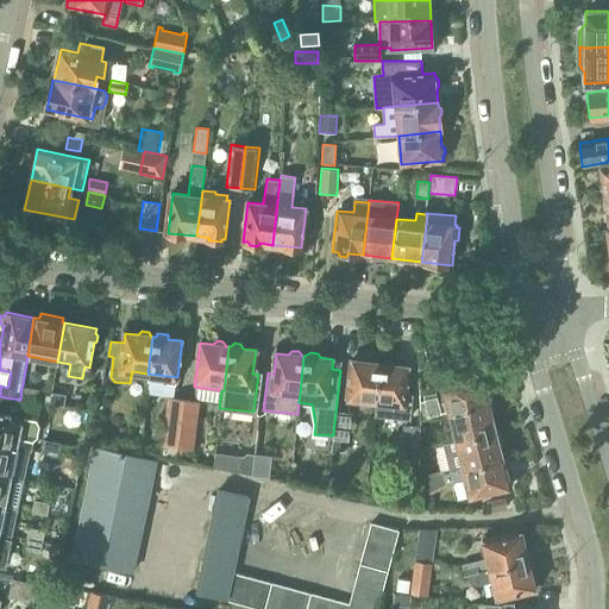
[(431,371),(427,356),(418,358),(419,374),(431,371)]
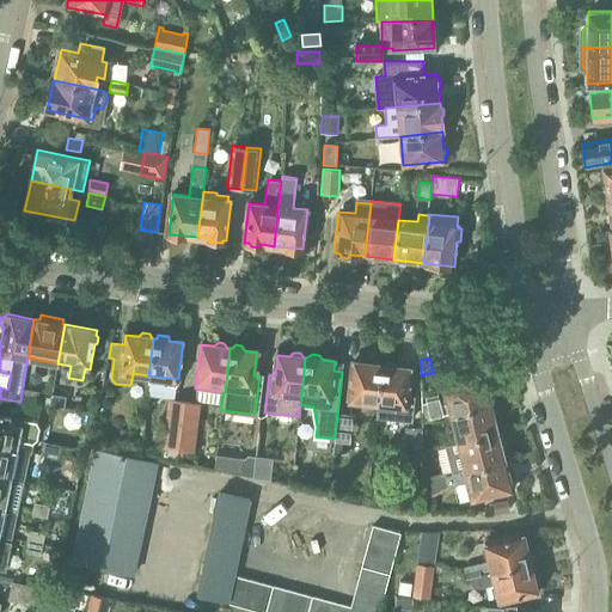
[(383,366),(378,402),(407,405),(410,368),(397,367),(396,363),(387,362),(384,366),(383,366)]
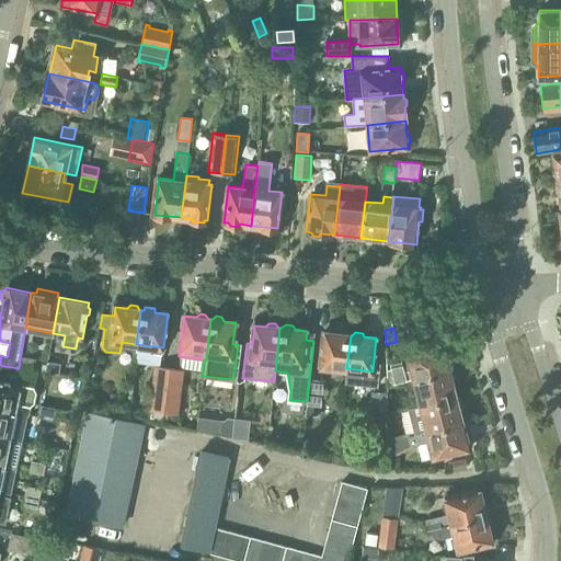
[(320,366),(346,368),(351,335),(324,333),(320,366)]
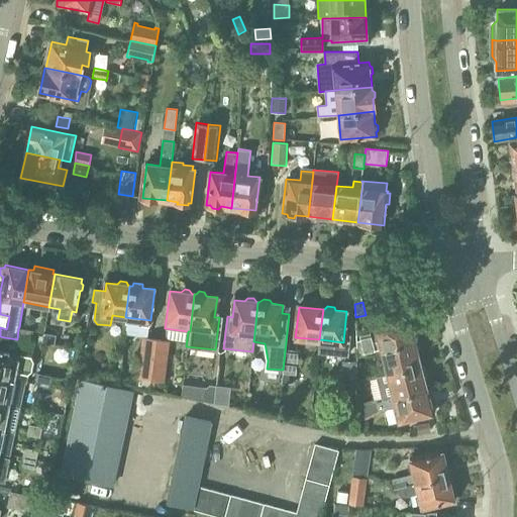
[(373,323),(378,341),(372,342),(370,333),(359,336),(360,340),(356,341),(356,349),(356,356),(380,350),(380,348),(413,340),(408,320),(399,316),(373,323)]
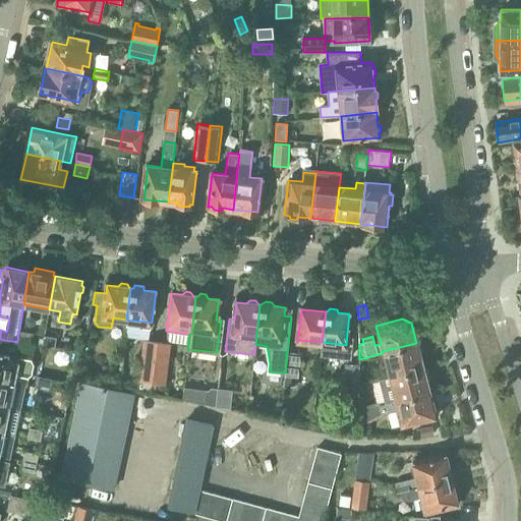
[(57,338),(44,335),(42,346),(55,348),(57,338)]
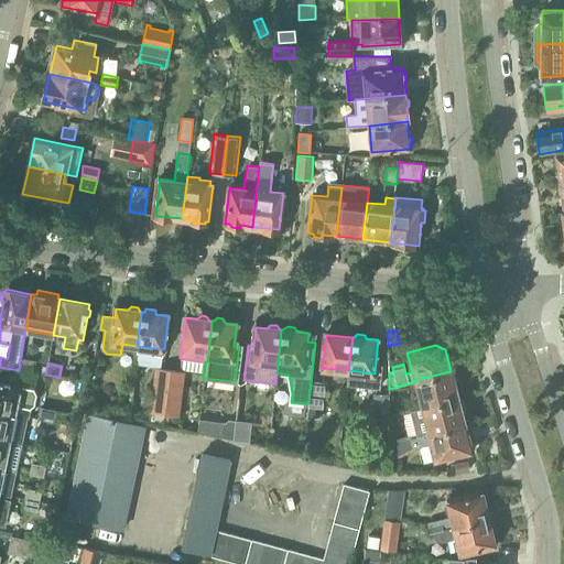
[(0,411),(28,416),(28,418),(30,418),(32,408),(35,404),(38,394),(35,390),(35,388),(21,384),(23,371),(19,370),(4,368),(2,381),(0,380),(0,411)]
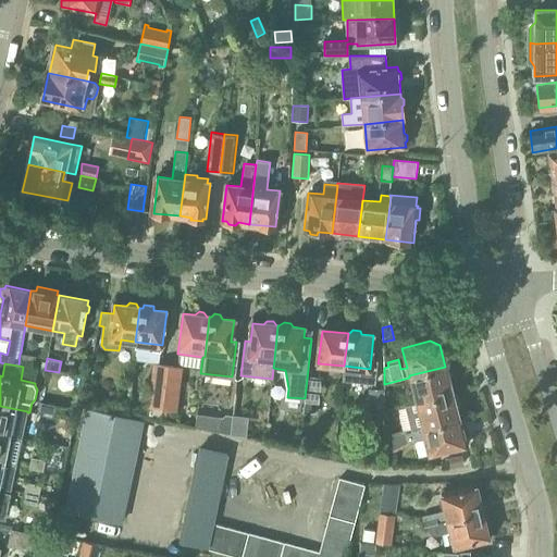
[(169,364),(168,364),(153,363),(148,408),(163,410),(169,364)]
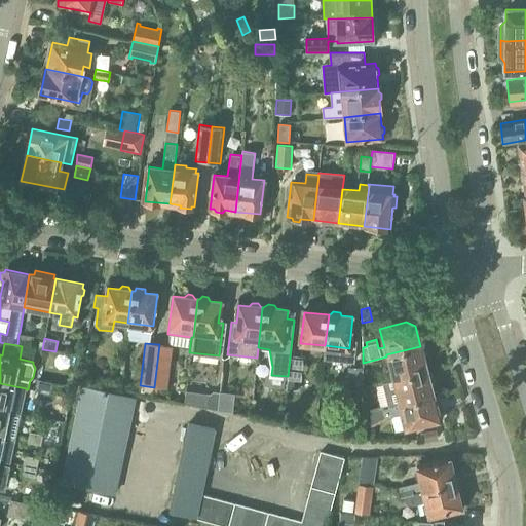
[(159,344),(154,387),(166,389),(172,346),(159,344)]
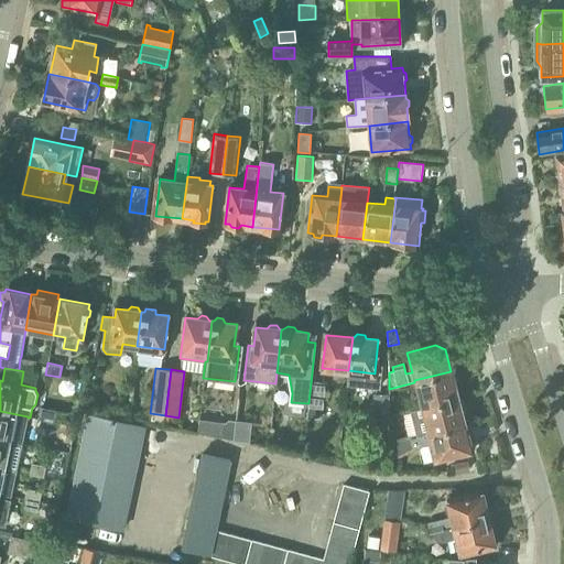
[(414,382),(421,407),(458,398),(451,371),(414,380),(414,382)]
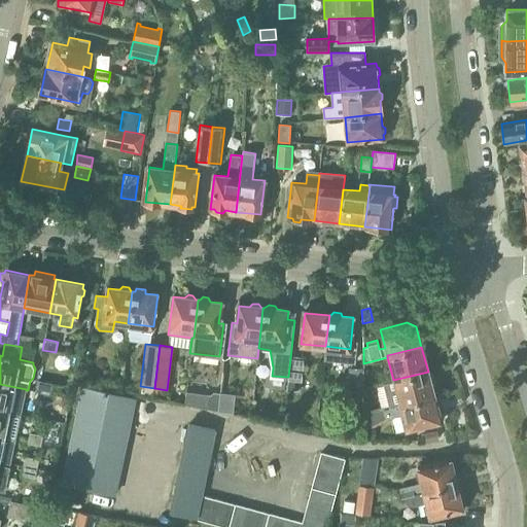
[(305,357),(292,356),(289,381),(294,382),(302,382),(305,357)]
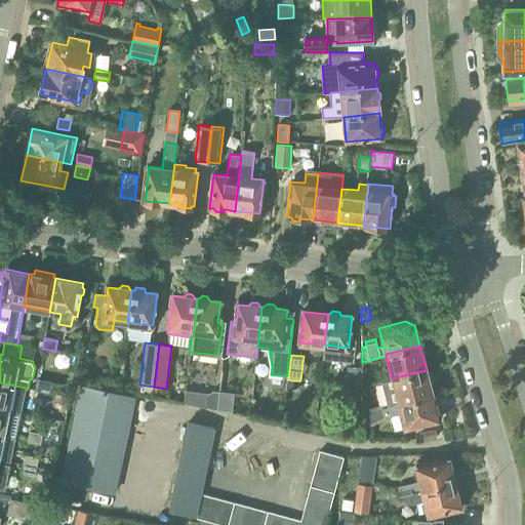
[(362,388),(362,387),(362,382),(362,375),(362,372),(362,362),(362,355),(348,356),(349,388),(362,388)]
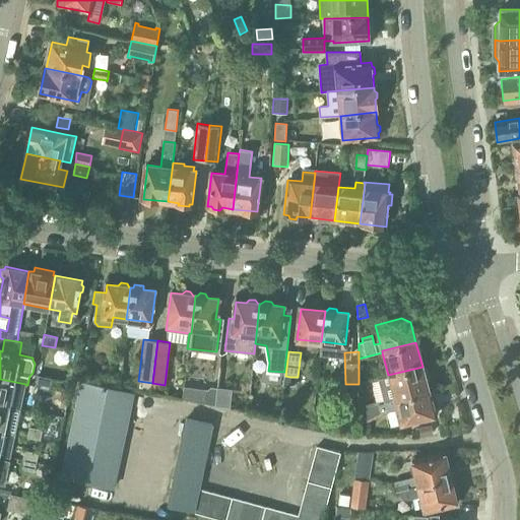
[(384,402),(394,399),(429,391),(423,367),(388,375),(369,380),(369,381),(378,379),(384,402)]
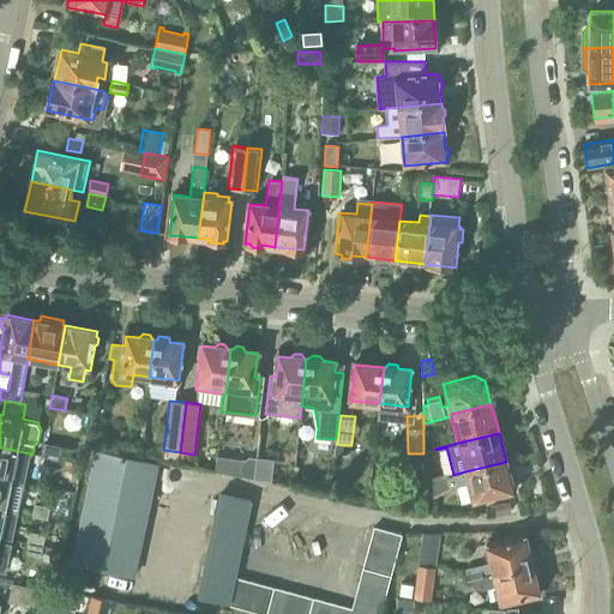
[(47,444),(44,457),(59,459),(61,447),(47,444)]
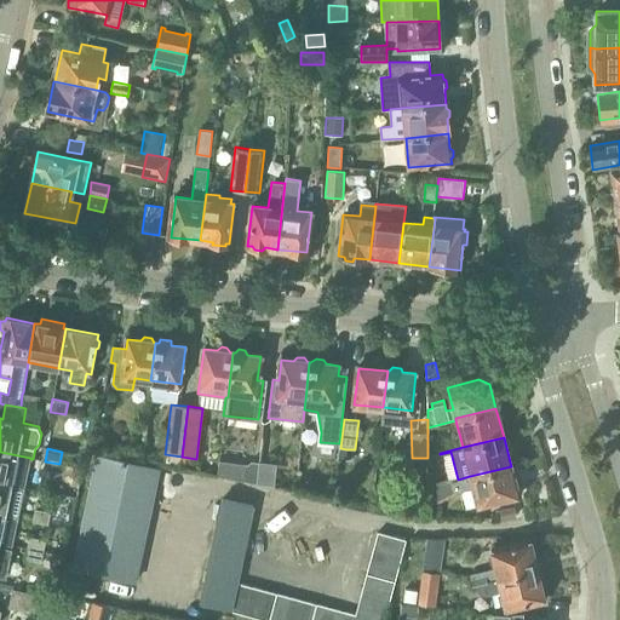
[(24,488),(30,459),(30,458),(0,452),(0,482),(11,486),(24,488)]
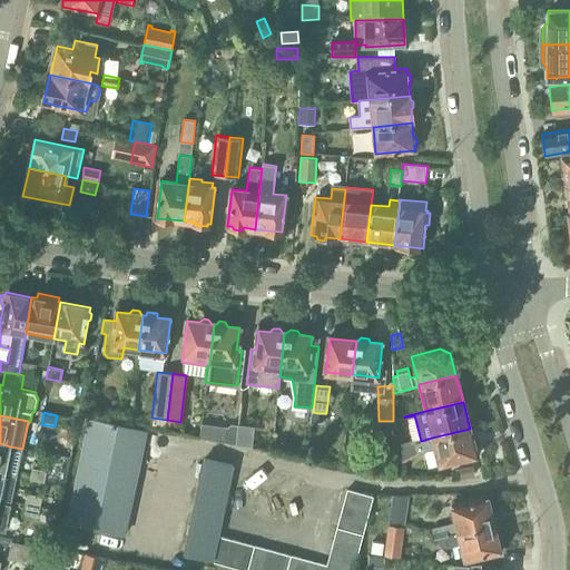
[(151,418),(149,429),(165,432),(167,420),(151,418)]
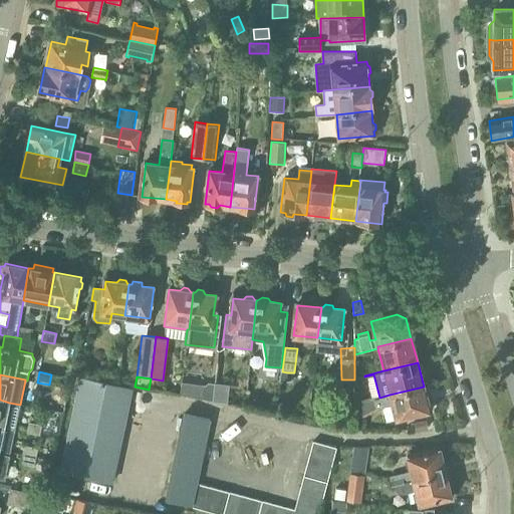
[(62,472),(111,483),(131,388),(81,378),(62,472)]
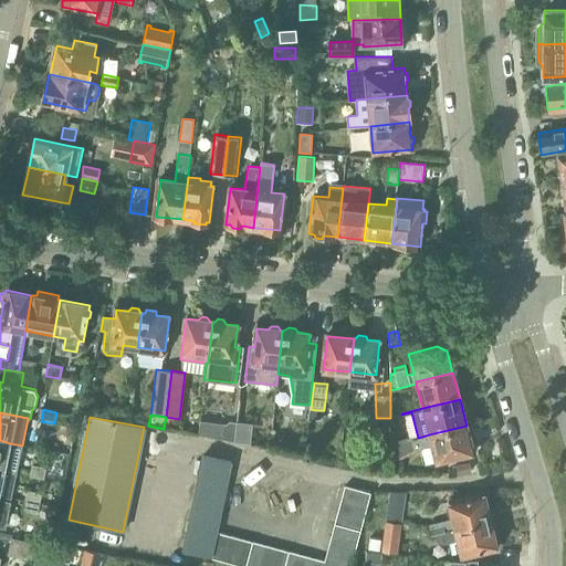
[(223,440),(234,442),(237,428),(237,422),(230,421),(226,425),(223,440)]
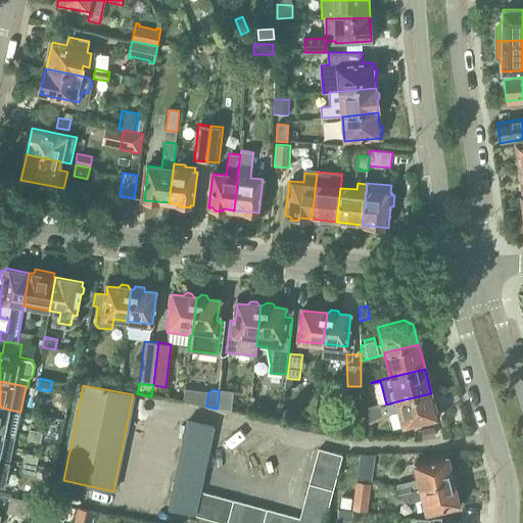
[(67,409),(69,395),(56,392),(53,406),(67,409)]
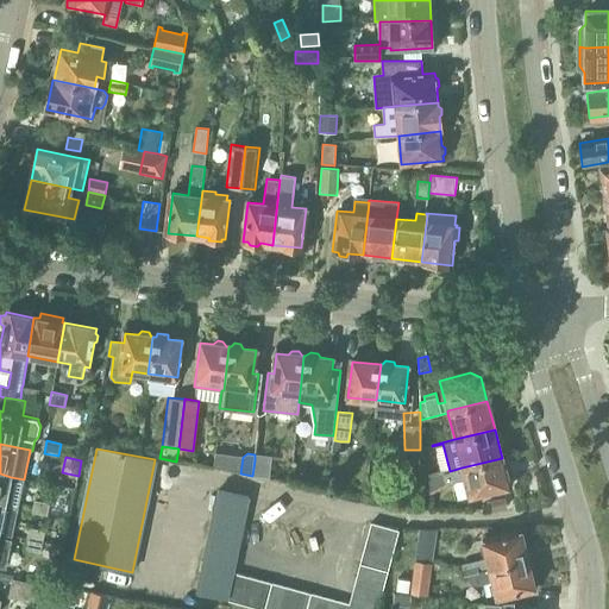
[(506,470),(502,458),(462,468),(450,471),(444,473),(446,483),(465,478),(470,496),(509,485),(508,482),(510,479),(509,471),(506,470)]
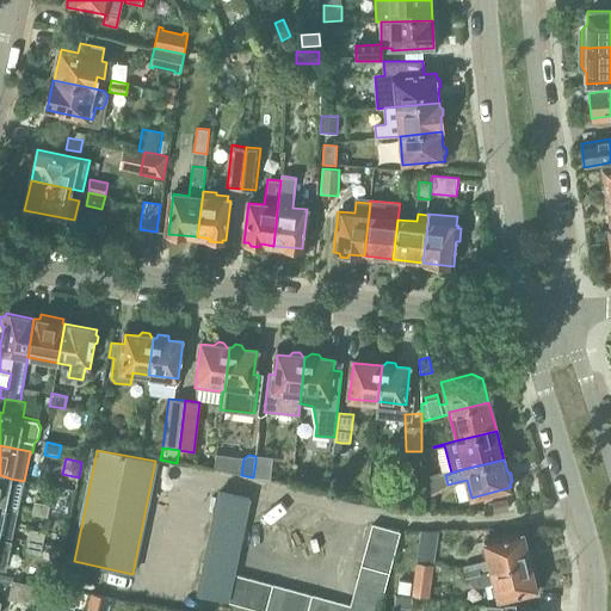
[(255,462),(253,477),(269,479),(271,463),(255,462)]
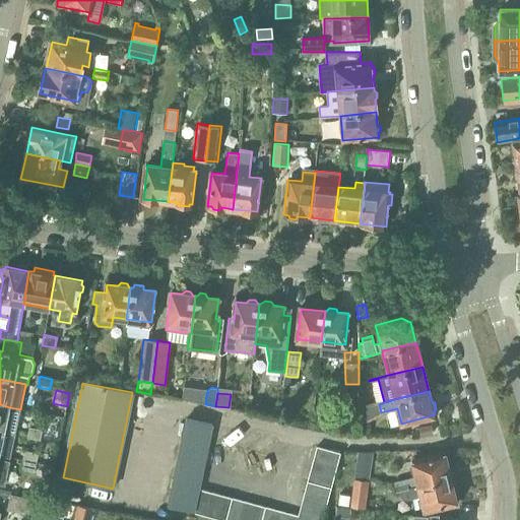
[(0,431),(4,433),(15,435),(20,409),(9,407),(0,404),(0,431)]
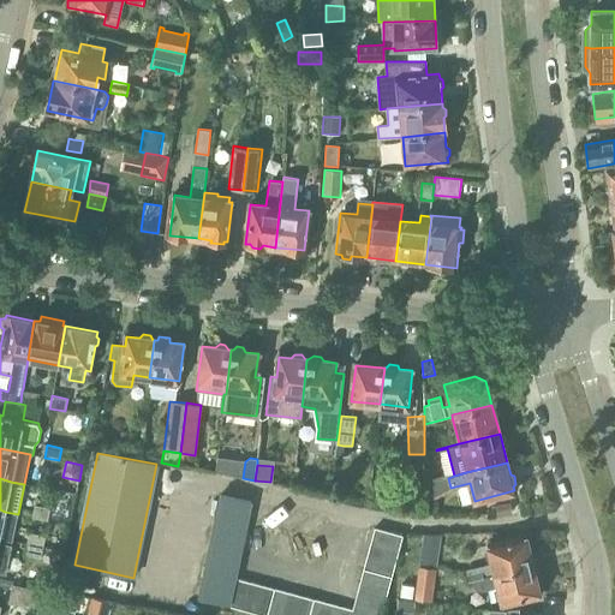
[(334,483),(324,482),(323,495),(333,496),(334,483)]
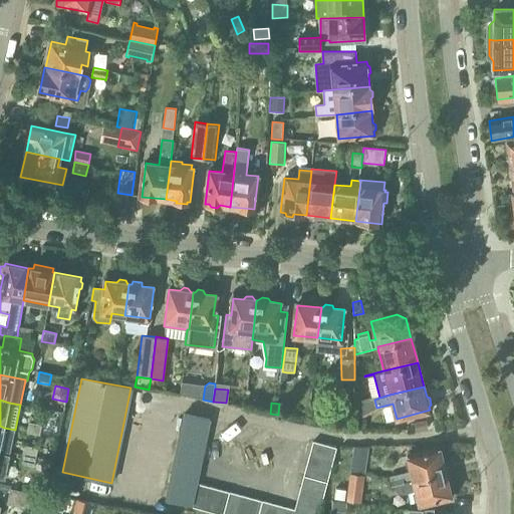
[(192,506),(197,483),(210,419),(184,414),(165,501),(192,506)]
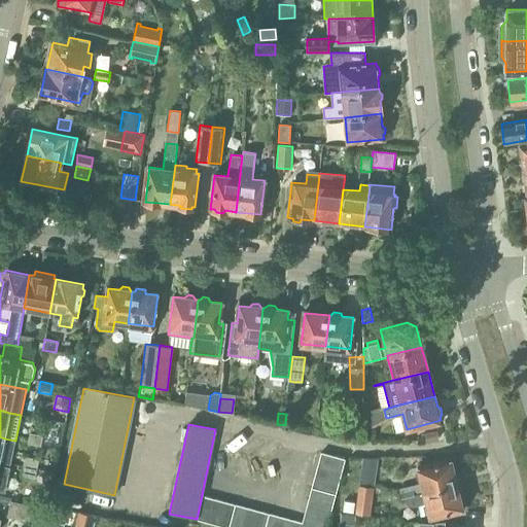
[(436,431),(424,433),(426,442),(428,442),(437,440),(436,431)]
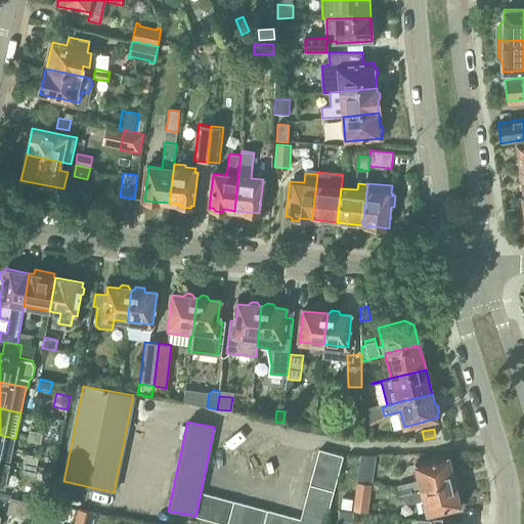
[(30,430),(28,441),(41,443),(43,432),(30,430)]
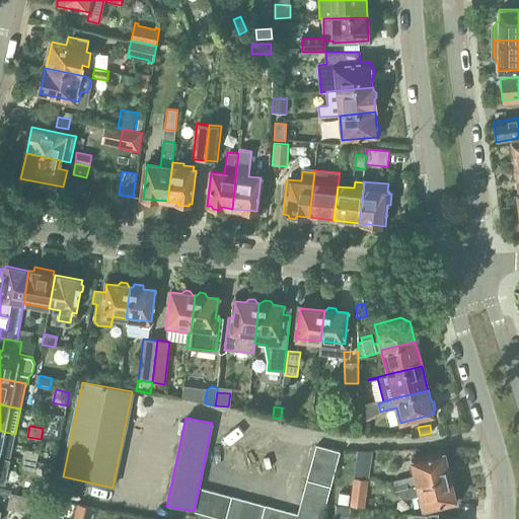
[(45,426),(43,437),(57,440),(60,429),(45,426)]
